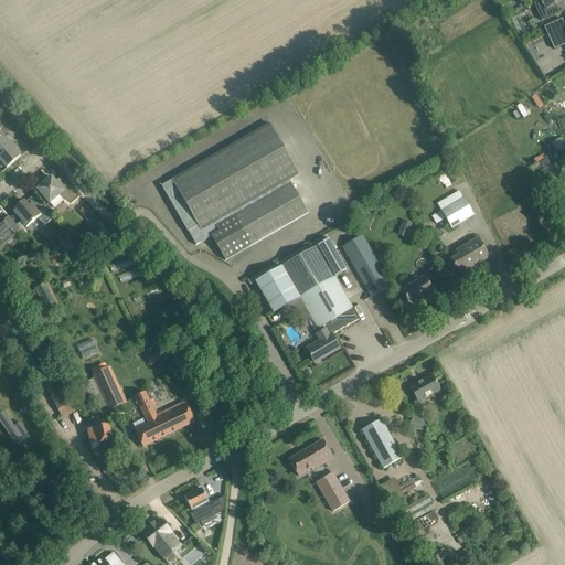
[(541,0),(542,0),(533,4),(541,21),(560,12),(556,4),(560,2),(558,0),(541,0)]
